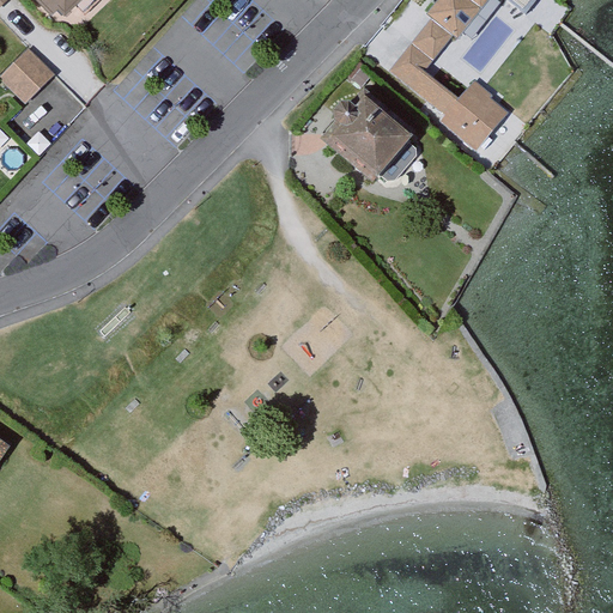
[(42,0),(60,18),(79,0),(42,0)]
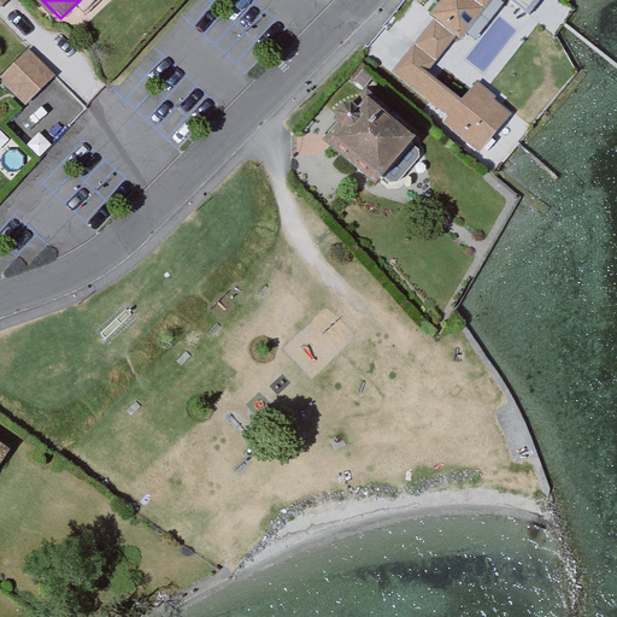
[(440,0),(428,16),(434,19),(456,37),(459,41),(492,0),(440,0)]
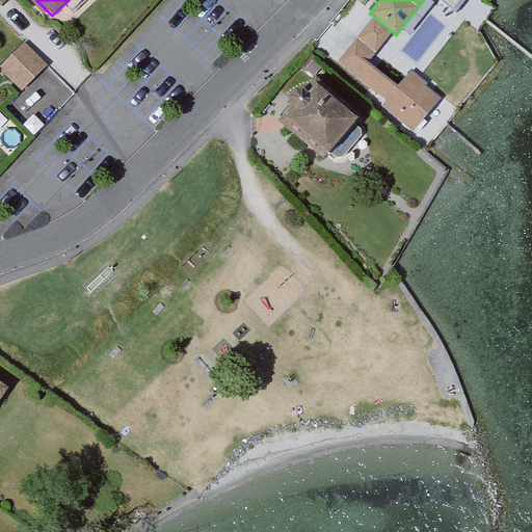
[(428,84),(411,71),(398,87),(369,62),(393,32),(374,17),(338,62),(387,102),(382,107),(414,132),(441,99),(426,86),(428,84)]
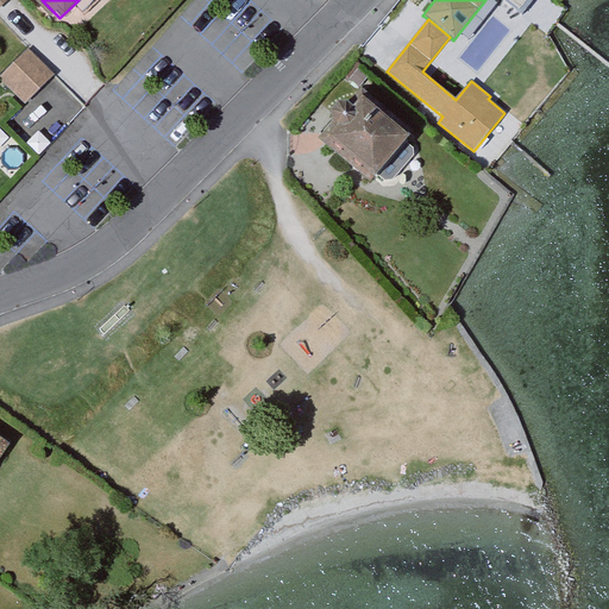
[(0,76),(0,77),(25,105),(56,76),(30,49),(0,76)]
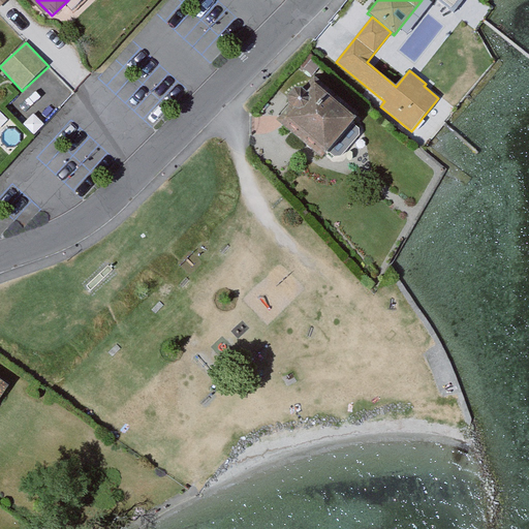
[(359,120),(319,85),(287,122),(327,156),(359,120)]
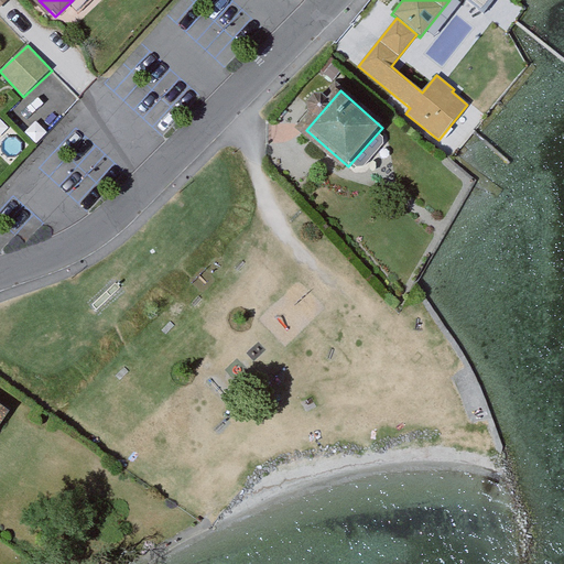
[(0,440),(13,423),(0,412),(0,440)]
